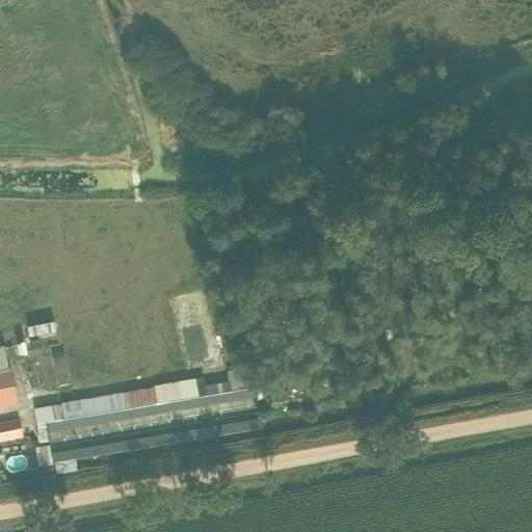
[(52,321),(23,324),(24,336),(53,333),(52,321)]
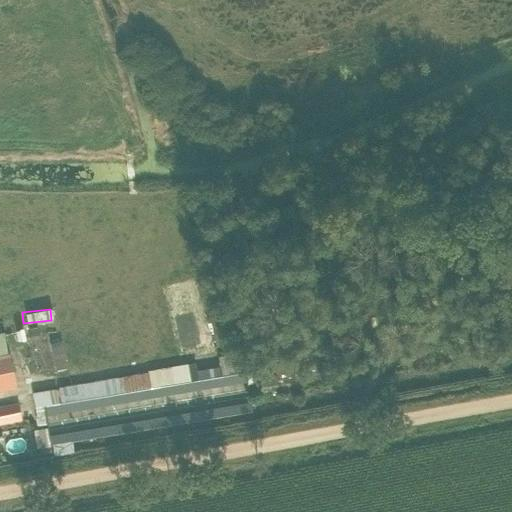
[(4,333),(0,333),(0,391),(15,388),(4,333)]
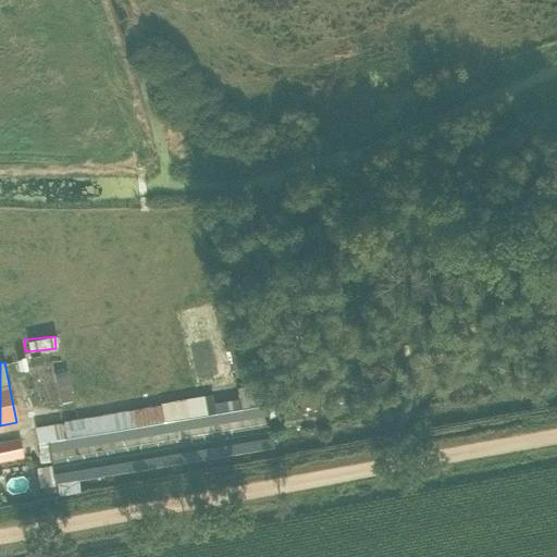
[(212,396),(174,403),(177,419),(262,405),(261,396),(239,399),(214,404),(212,396)]
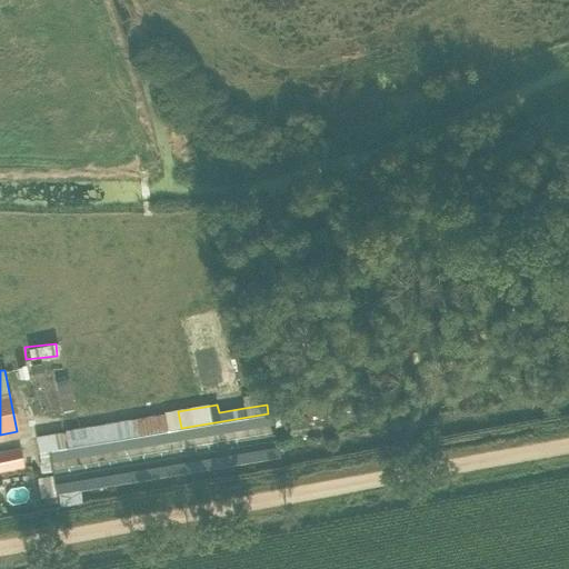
[(66,447),(48,449),(51,471),(52,476),(56,493),(58,492),(60,508),(82,505),(80,491),(280,459),(279,457),(275,428),(271,412),(268,413),(181,428),(68,446),(66,447)]
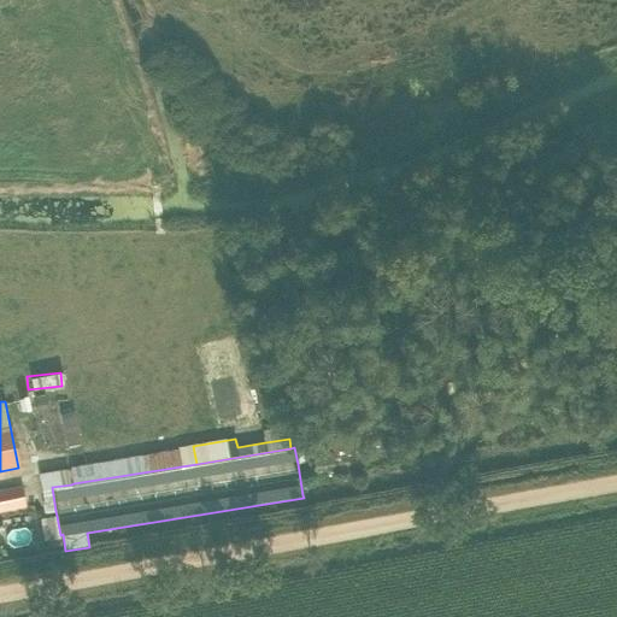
[(0,506),(22,501),(17,486),(0,489),(0,506)]
